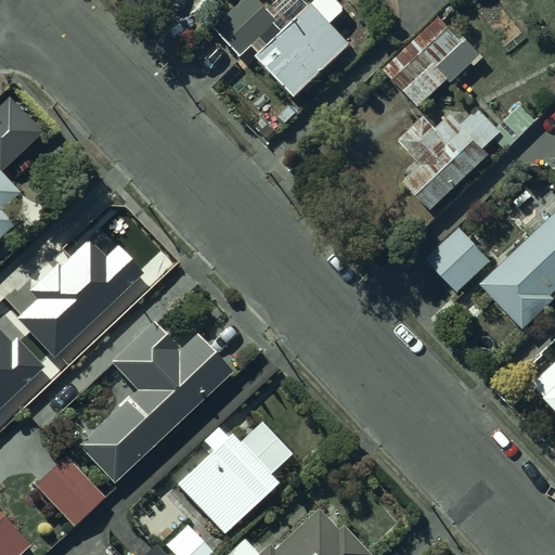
[(260,0),(246,0),(215,29),(242,59),(253,49),(260,56),(257,60),(295,101),(350,49),(330,26),(345,12),(334,0),(318,0),(309,9),(301,0),(274,0),(275,1),(268,8),(260,0)]
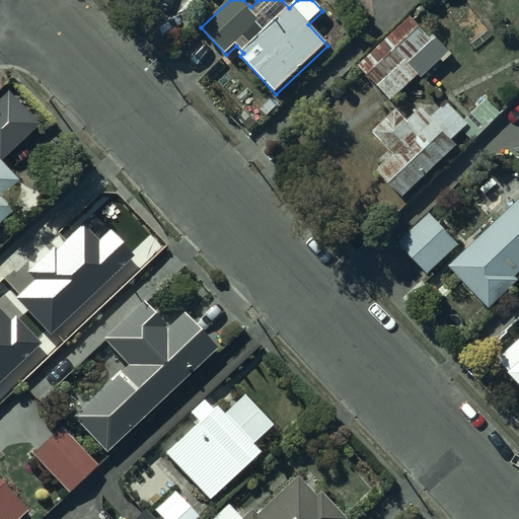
[(357,68),(390,100),(419,75),(409,63),(431,44),(409,18),(357,68)]
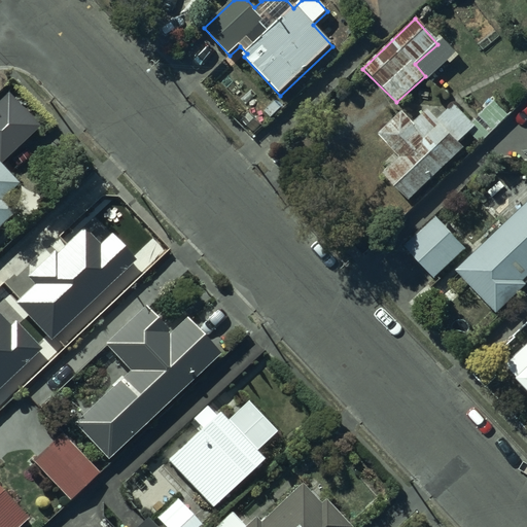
[(399,157),(383,175),(410,202),(464,148),(459,143),(475,128),(453,106),(437,121),(428,112),(416,125),(403,112),(379,137),(399,157)]
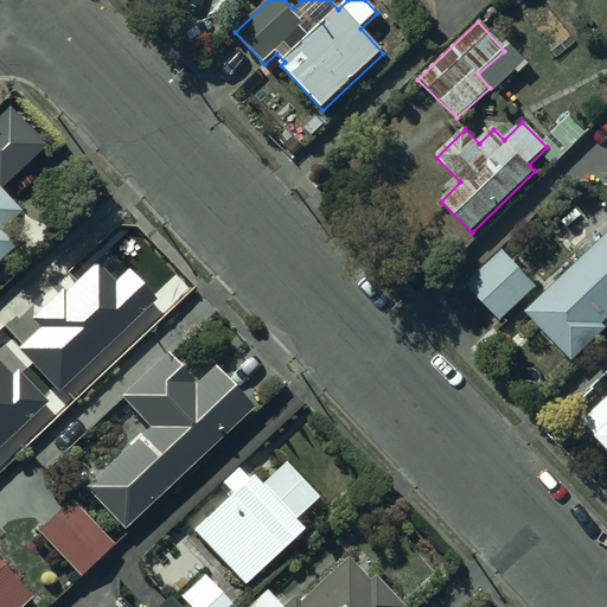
[(0,263),(19,247),(4,230),(20,215),(0,192),(0,263)]
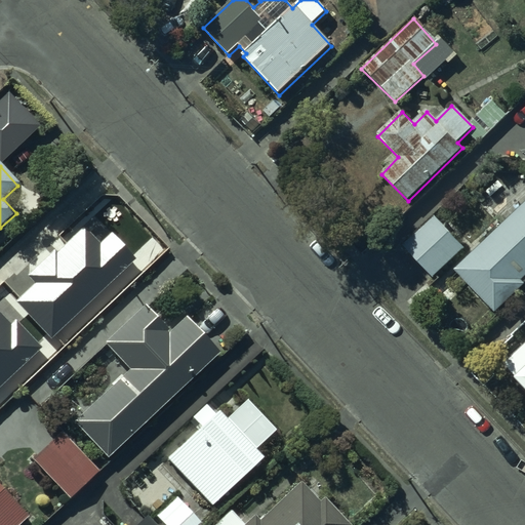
[(524,203),(454,271),(494,313),(524,284),(524,283),(522,280),(524,277),(524,203)]
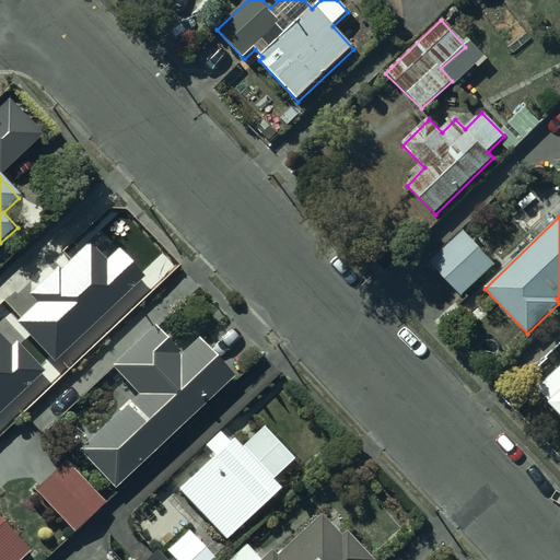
[(464,232),(429,263),(463,296),(496,265),(464,232)]
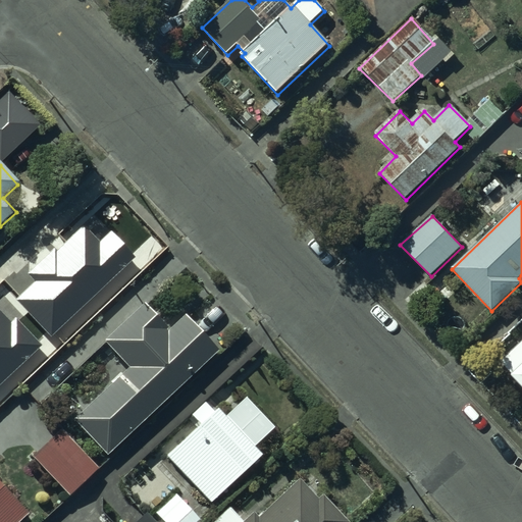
[(0,295),(0,324),(33,359),(102,295),(61,250),(42,268),(36,262),(0,295)]
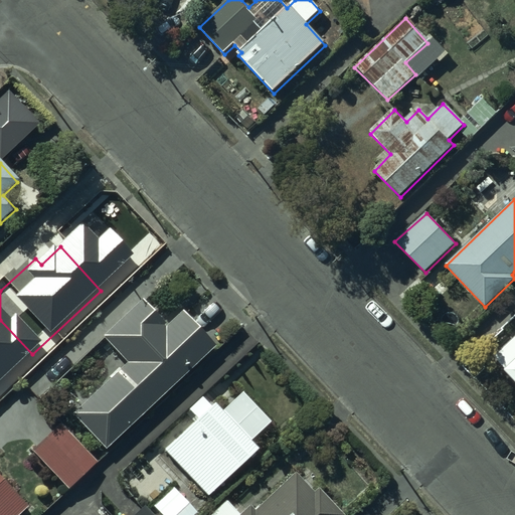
[(73,415),(106,451),(215,348),(181,312),(165,327),(142,302),(103,338),(127,364),(120,371),(119,370),(111,376),(113,378),(73,415)]
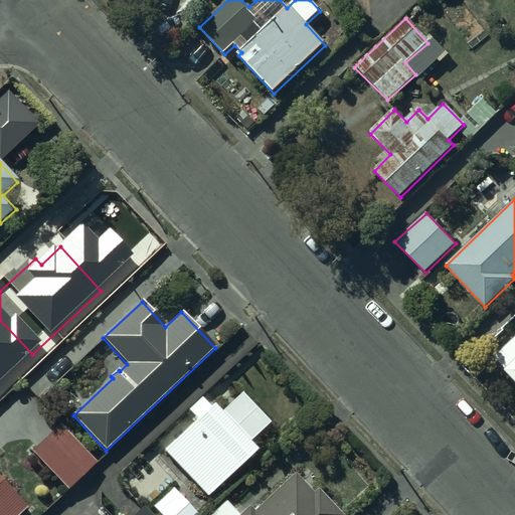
[(514,361),(504,372),(514,382),(514,361)]
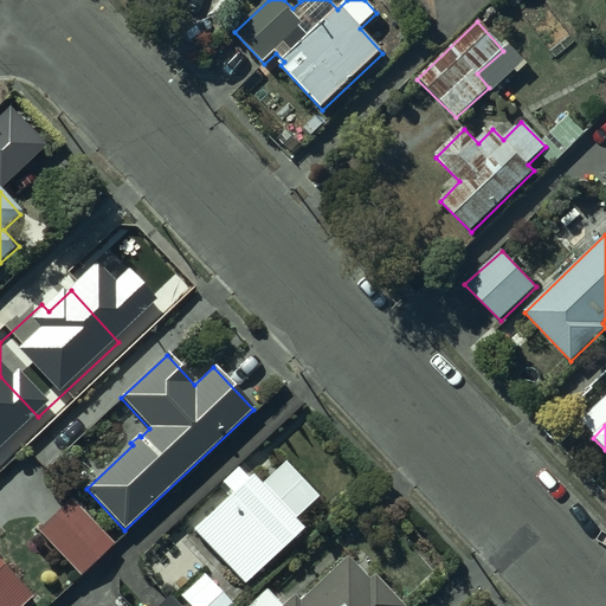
[(0,437),(0,466),(14,455),(0,437)]
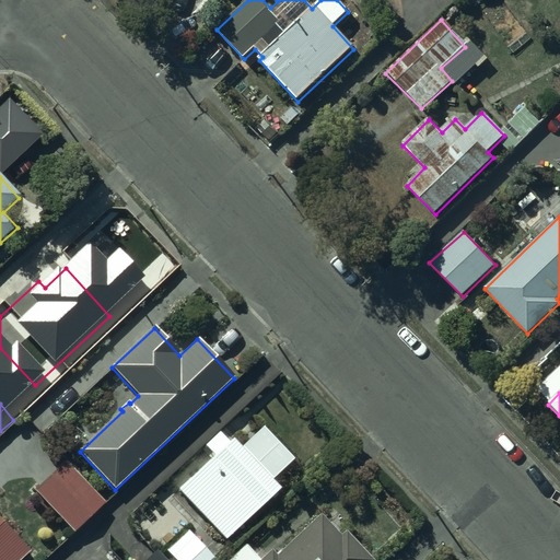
[(233,439),(161,508),(179,527),(189,517),(195,523),(200,518),(224,544),(280,491),(233,439)]
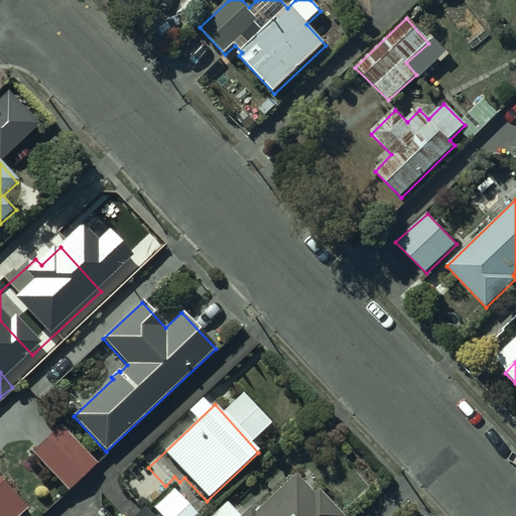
[(60,426),(31,453),(68,492),(97,466),(60,426)]
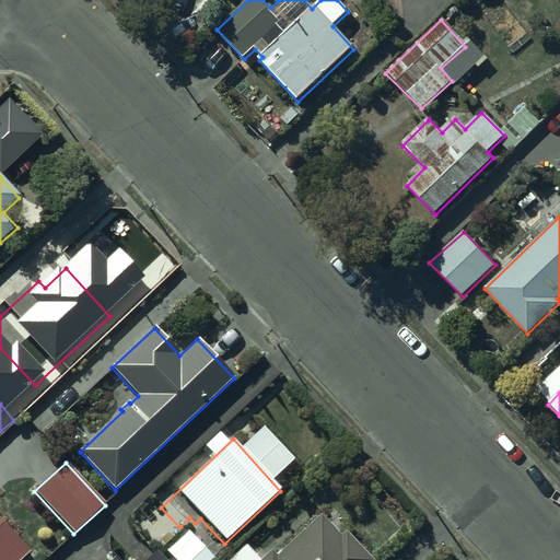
[(230,559),(369,559),(342,533),(338,537),(317,516),(275,558),(269,552),(261,559),(256,559),(244,547),(230,559)]
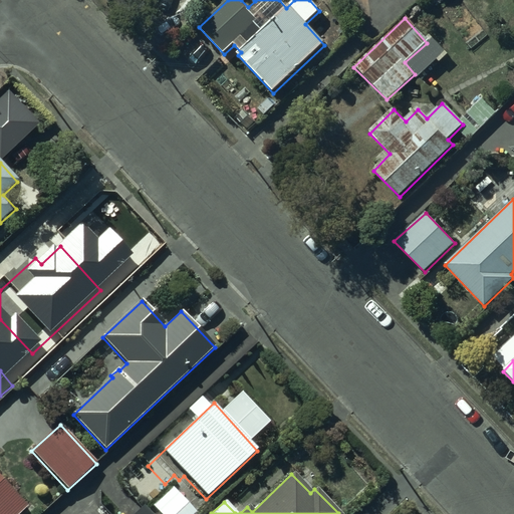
[(0,513),(20,513),(27,508),(0,478),(0,513)]
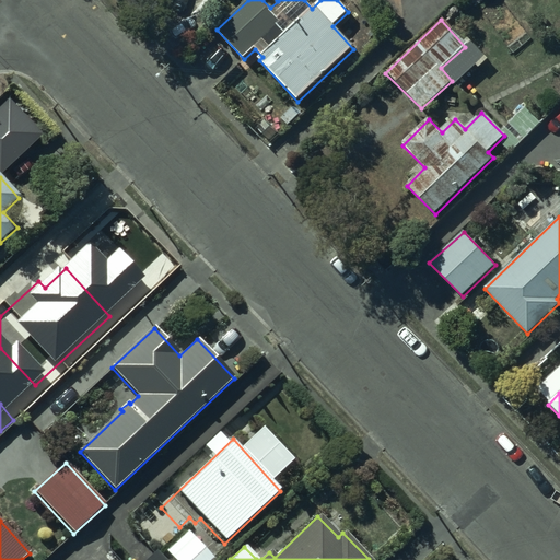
[(210,559),(186,534),(165,553),(171,559),(210,559)]
